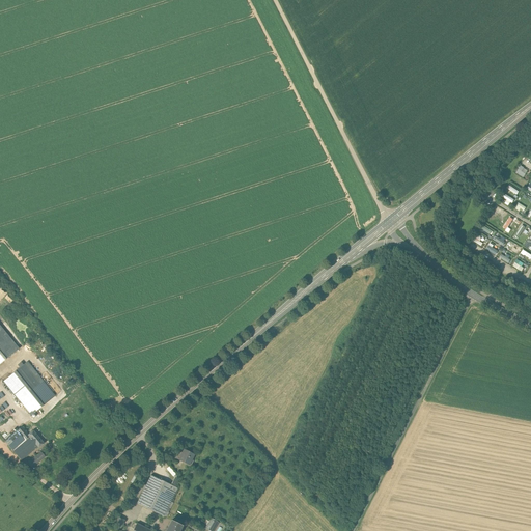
[(521,165),(515,172),(524,177),(528,170),(521,165)]
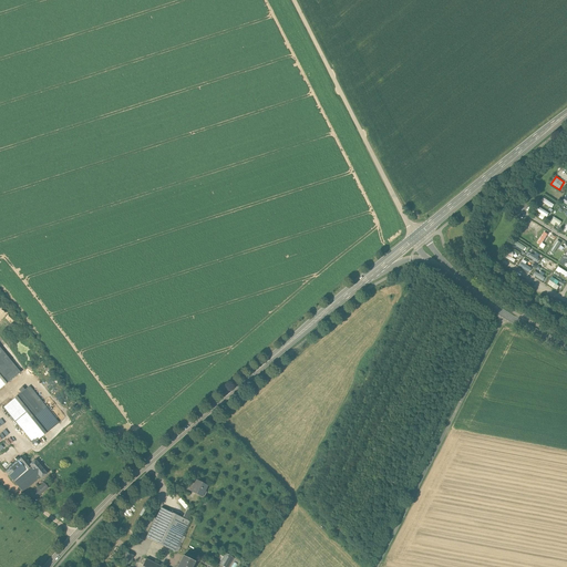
[(549,191),(559,197),(562,194),(552,187),(549,191)]
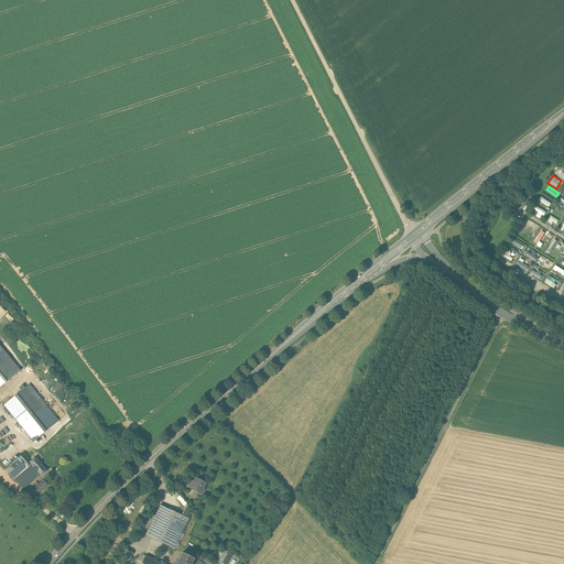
[(546,205),(549,207),(551,203),(543,197),(541,202),(542,202),(540,205),(544,208),(546,205)]
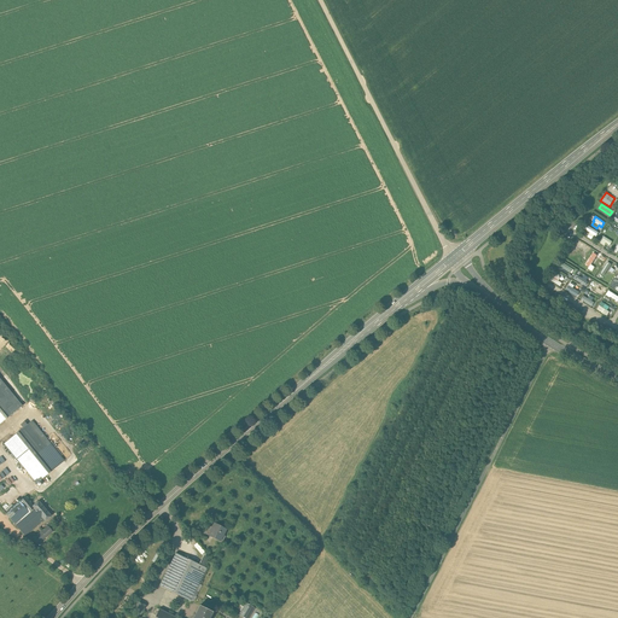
[(586,237),(590,239),(593,234),(596,235),(599,232),(586,226),(584,228),(588,231),(586,237)]
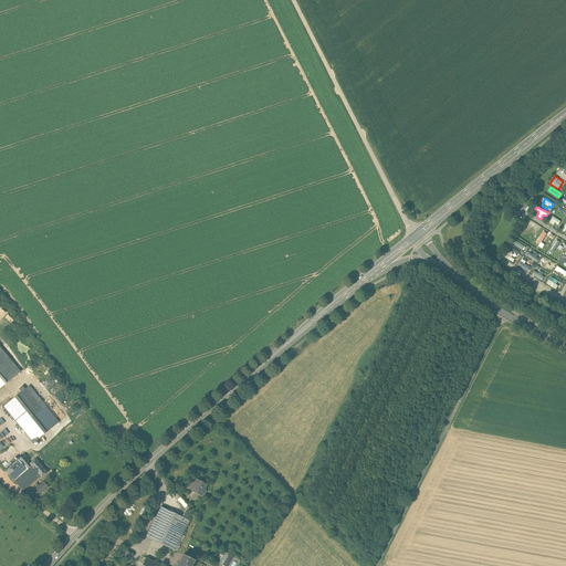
[(547,221),(553,224),(557,219),(552,216),(547,221)]
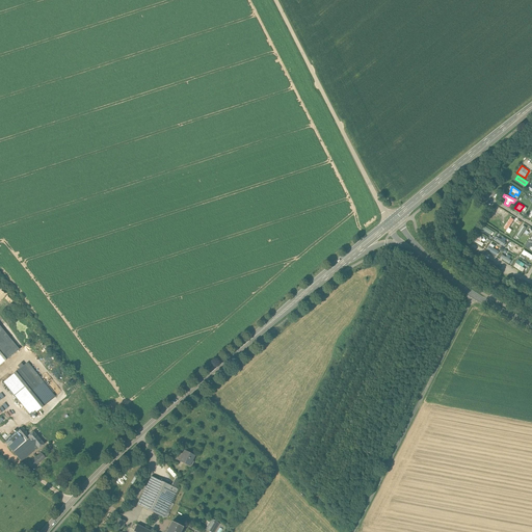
[(497,207),(495,210),(505,217),(507,214),(497,207)]
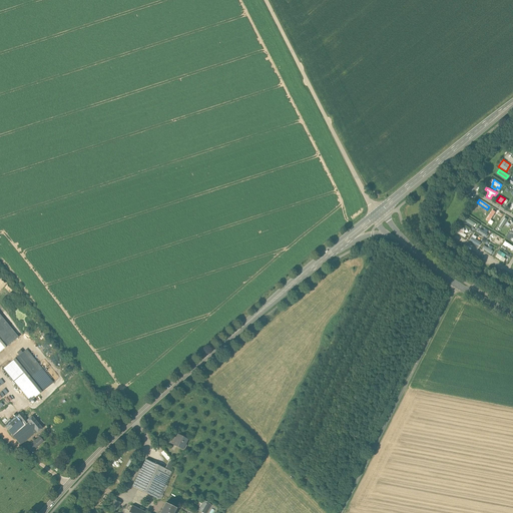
[(488,211),(499,218),(501,213),(491,207),(488,211)]
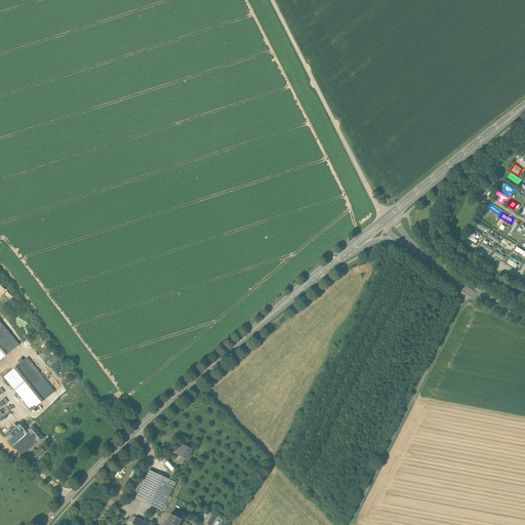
[(499,228),(502,225),(491,217),(489,220),(499,228)]
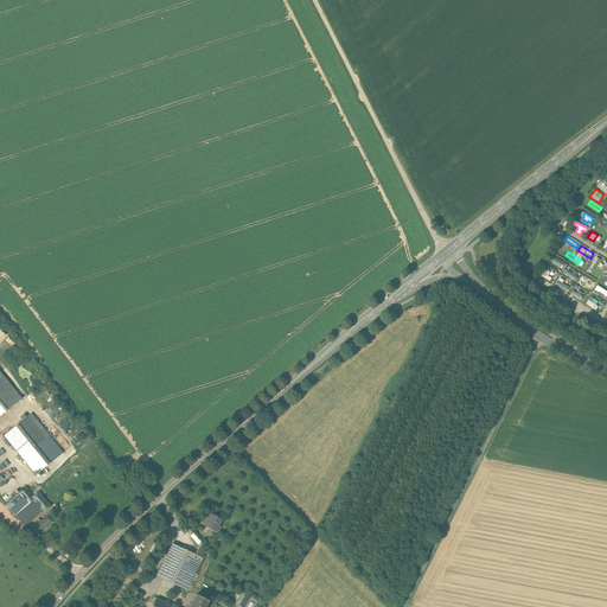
[(600,257),(599,259),(595,256),(592,263),(602,269),(606,261),(600,257)]
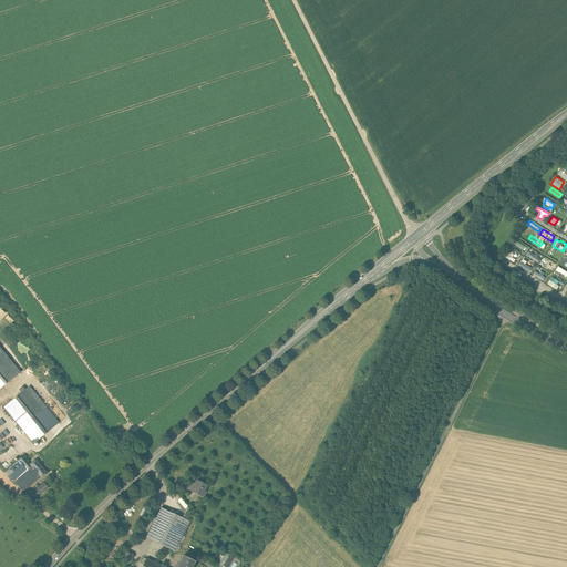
[(525,251),(527,248),(516,241),(514,245),(525,251)]
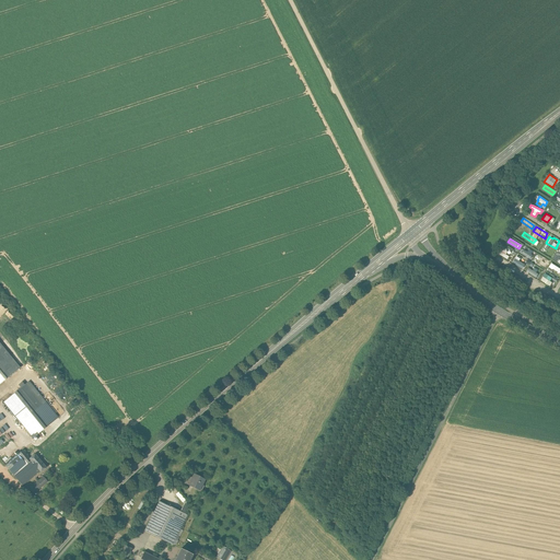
[(524,249),(522,253),(531,259),(533,255),(524,249)]
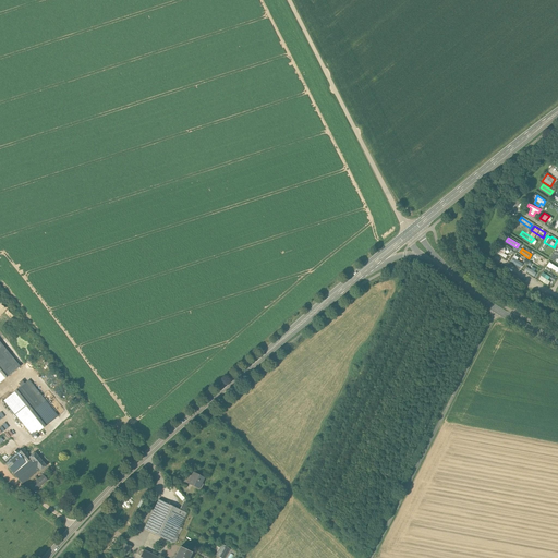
[(510,263),(521,267),(523,263),(517,261),(519,256),(514,254),(510,263)]
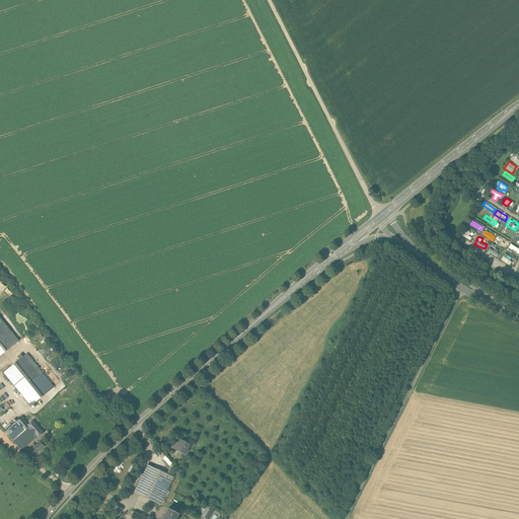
[(498,243),(505,247),(509,242),(501,238),(498,243)]
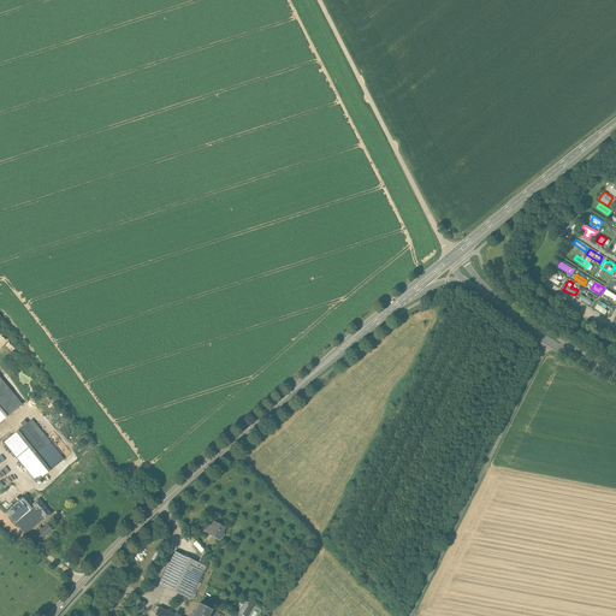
[(615,301),(615,295),(606,289),(602,296),(605,300),(609,296),(615,301)]
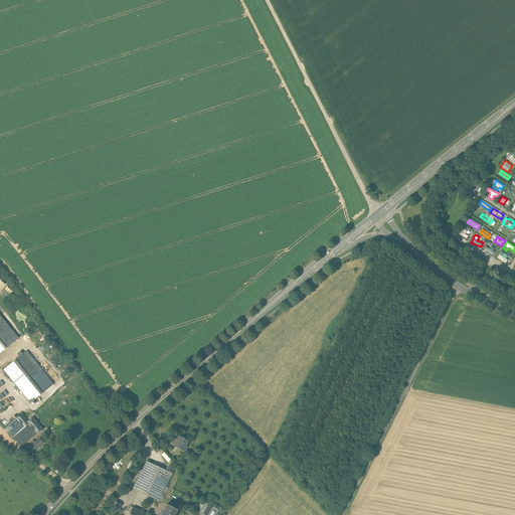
[(495,256),(497,253),(495,251),(496,249),(491,245),(487,251),(495,256)]
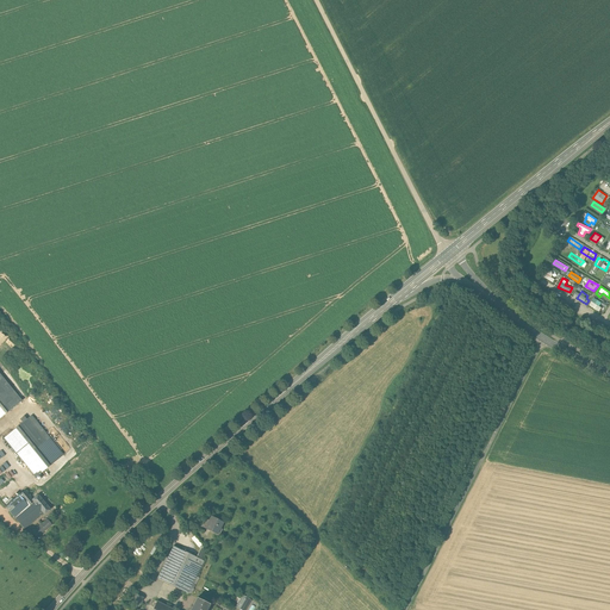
[(592,298),(589,306),(599,311),(601,307),(599,306),(601,302),(592,298)]
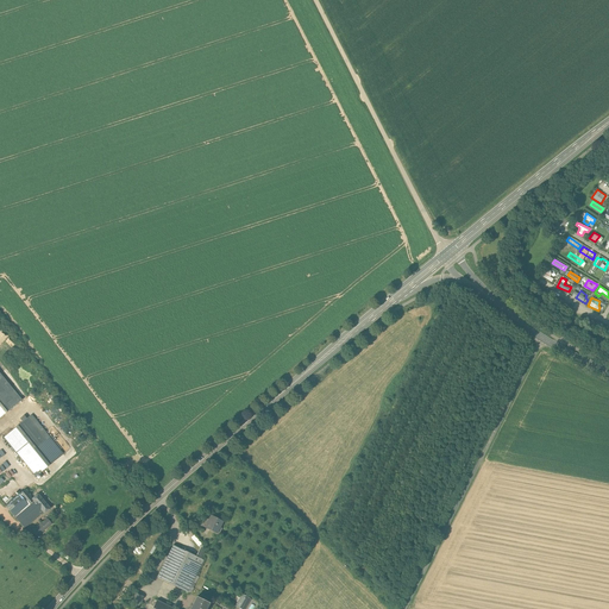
[(0,418),(22,401),(0,375),(0,418)]
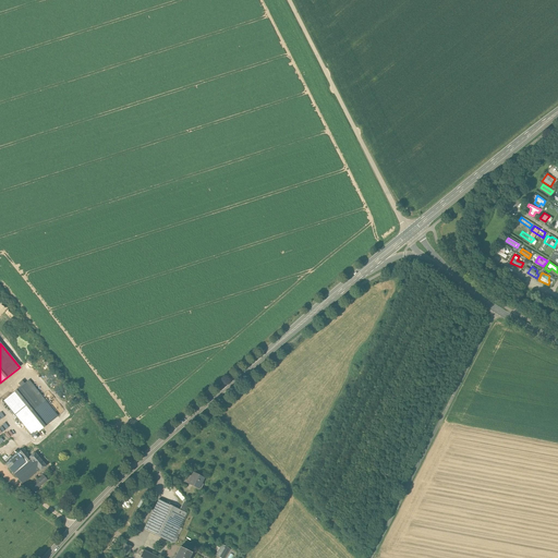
[(51,373),(44,378),(47,383),(55,376),(51,373)]
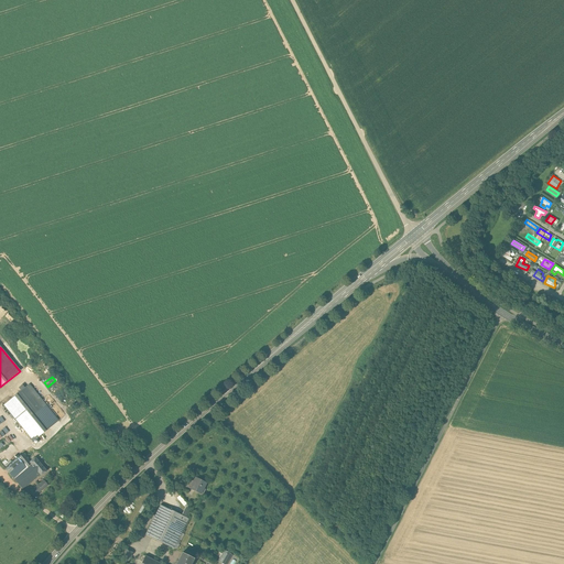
[(3,405),(33,442),(58,421),(30,384),(3,405)]
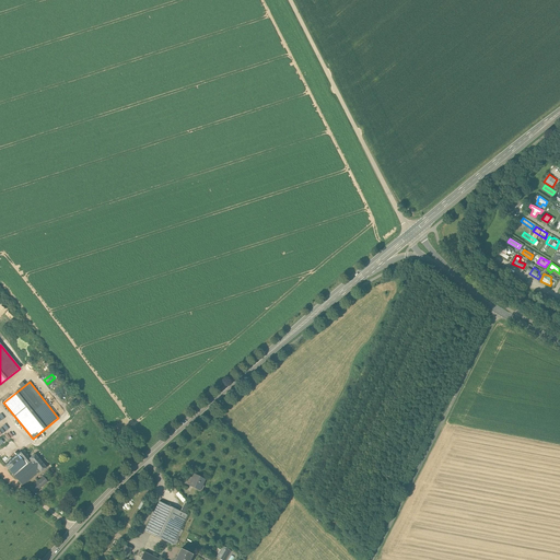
[(30,454),(27,456),(22,451),(22,452),(18,454),(26,465),(14,476),(22,486),(38,470),(30,459),(28,459),(32,457),(30,454)]
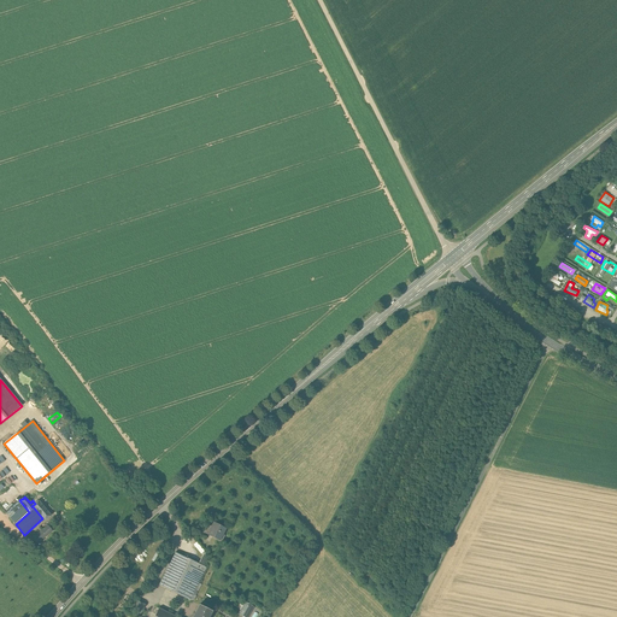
[(19,500),(5,513),(16,524),(29,512),(19,500)]
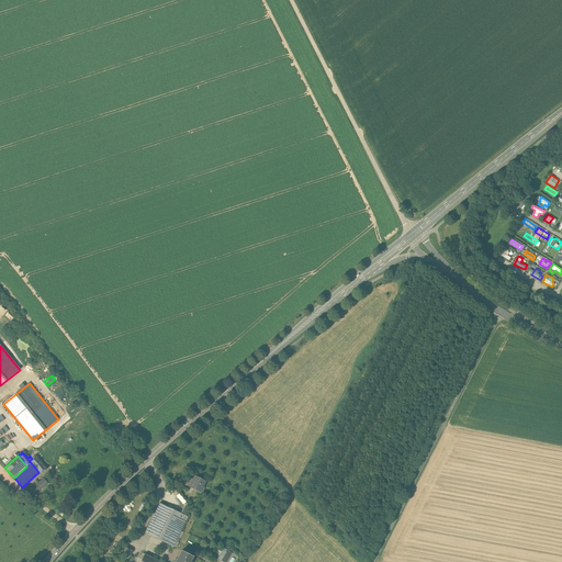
[(46,470),(35,456),(32,459),(30,461),(38,472),(40,472),(41,474),(46,470)]
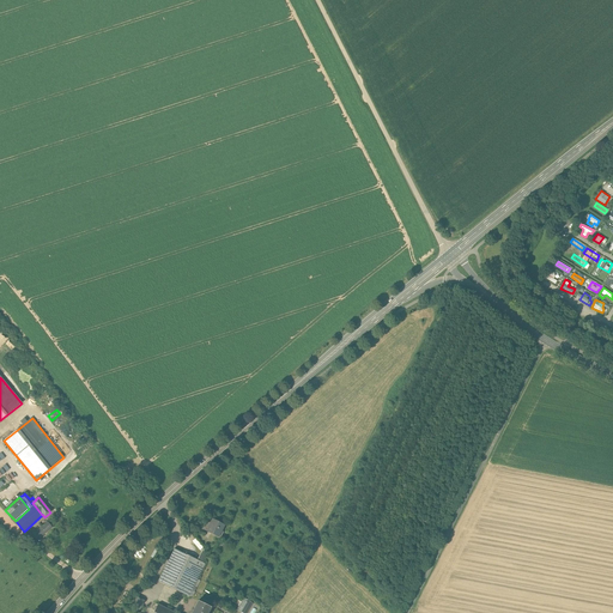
[(224,525),(213,519),(207,532),(218,538),(224,525)]
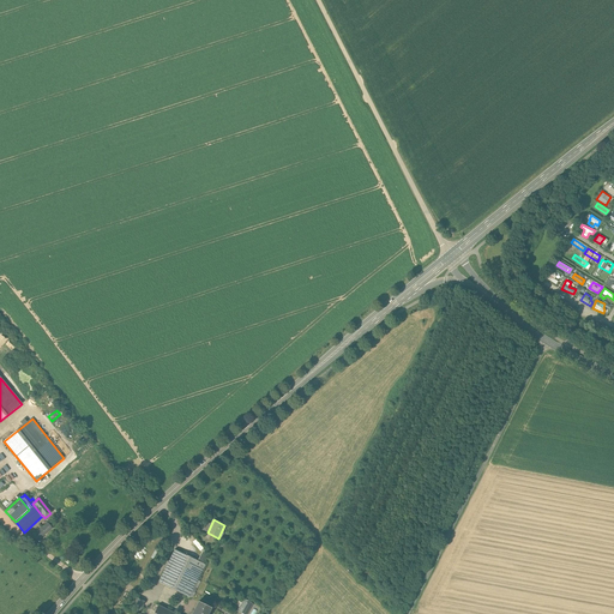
[(48,523),(32,536),(36,541),(52,528),(48,523)]
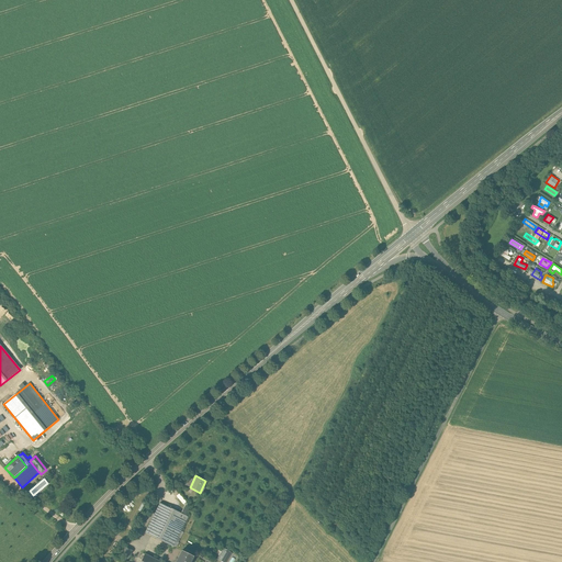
[(186,502),(179,494),(176,496),(183,505),(186,502)]
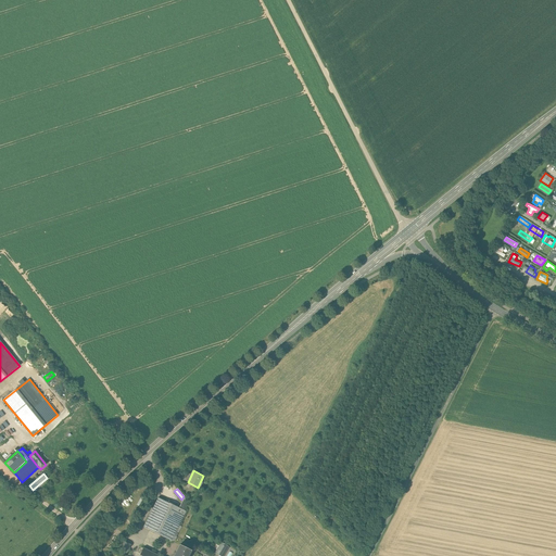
[(143,528),(171,542),(186,513),(159,497),(143,528)]
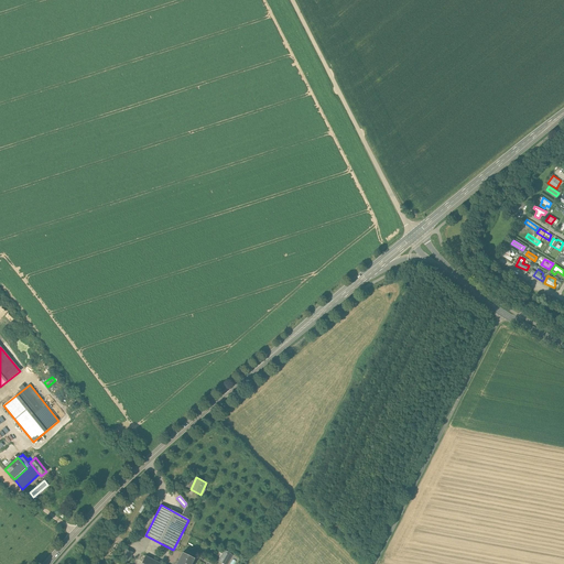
[(133,553),(125,548),(119,556),(128,562),(133,553)]
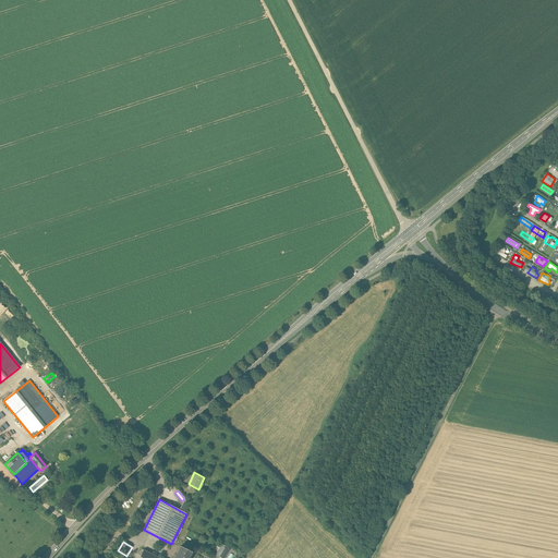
[(189,557),(192,553),(181,546),(173,557),(189,557)]
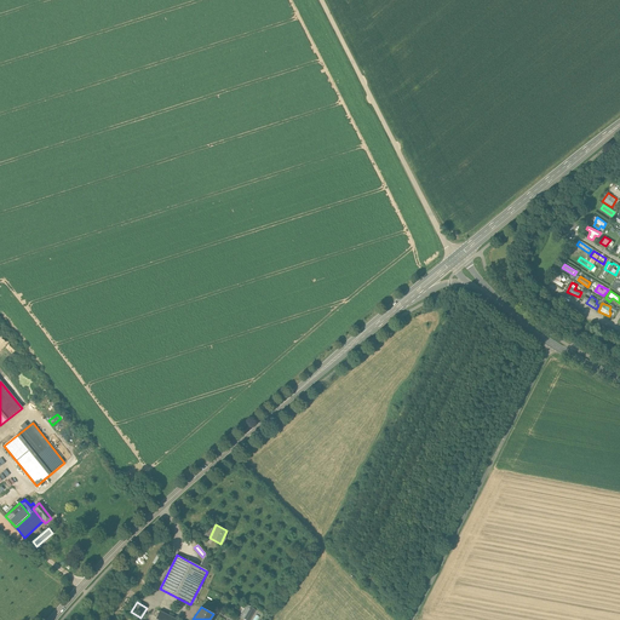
[(251,608),(245,615),(250,619),(256,610),(251,608)]
